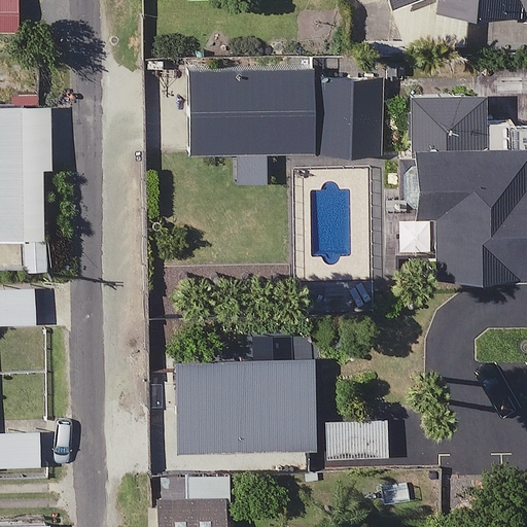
[(0,0),(0,40),(20,41),(20,0),(0,0)]
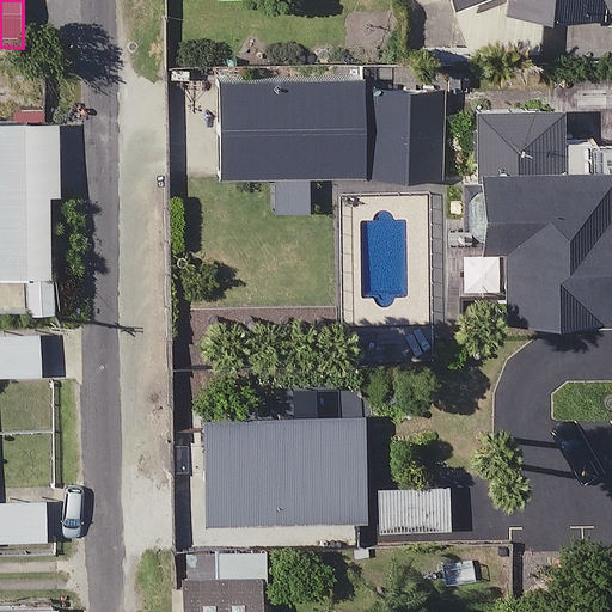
[(611,0),(450,0),(451,1),(457,0),(507,0),(507,20),(611,22),(611,0)]
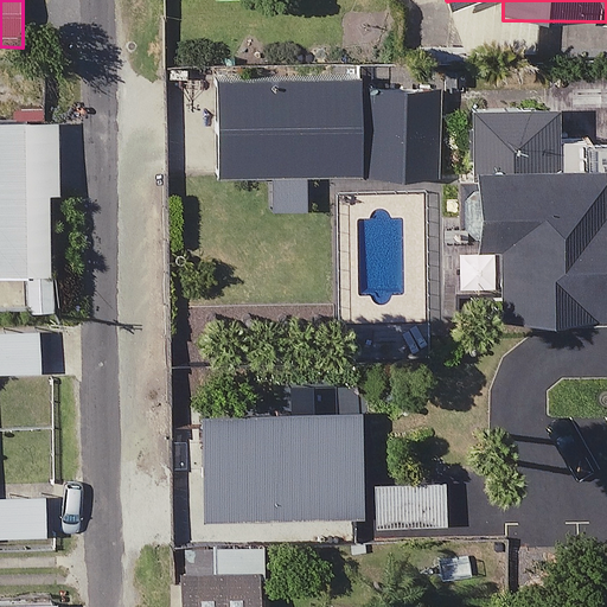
[(358,94),(358,87),(222,85),(221,177),(433,178),(434,95),(358,94)]
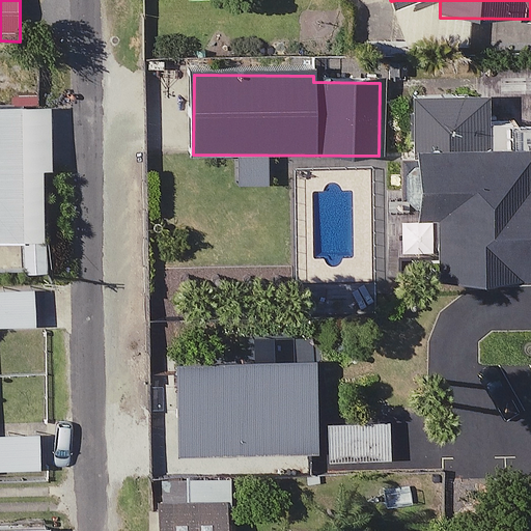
[(438,221),(437,283),(530,285),(530,132),(485,131),(485,102),(415,100),(412,220),(438,221)]
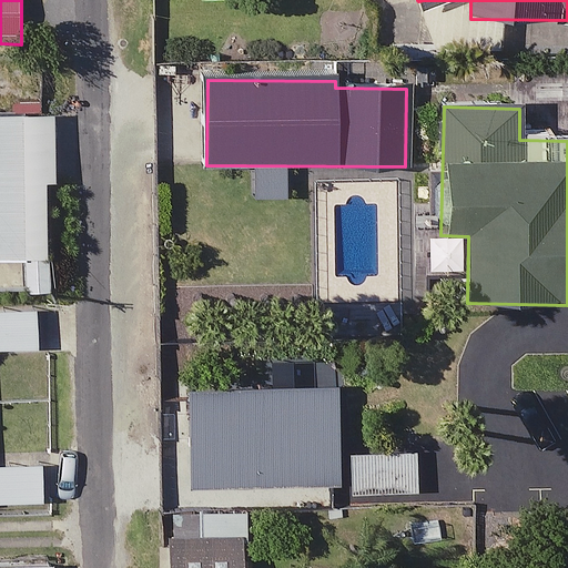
[(0,260),(49,259),(44,117),(0,118),(0,260)]
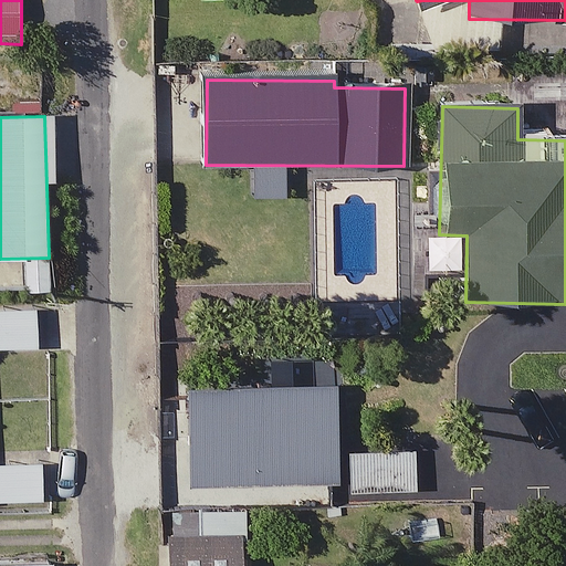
[(0,304),(0,349),(38,349),(38,304),(0,304)]
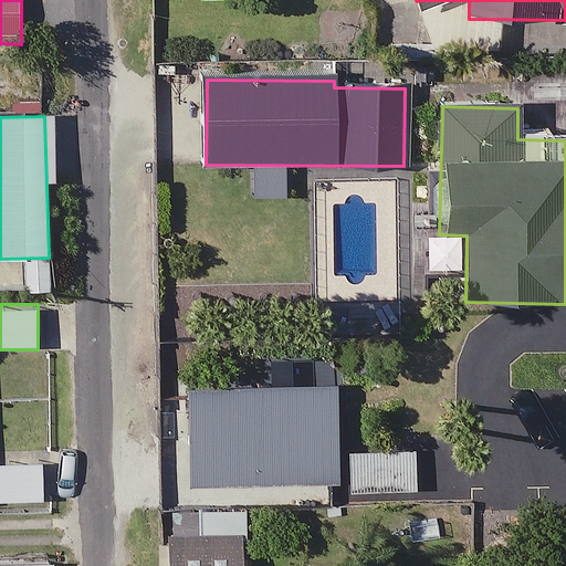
[(334,488),(336,364),(274,363),(274,390),(223,389),(223,367),(192,366),(190,485),(334,488)]
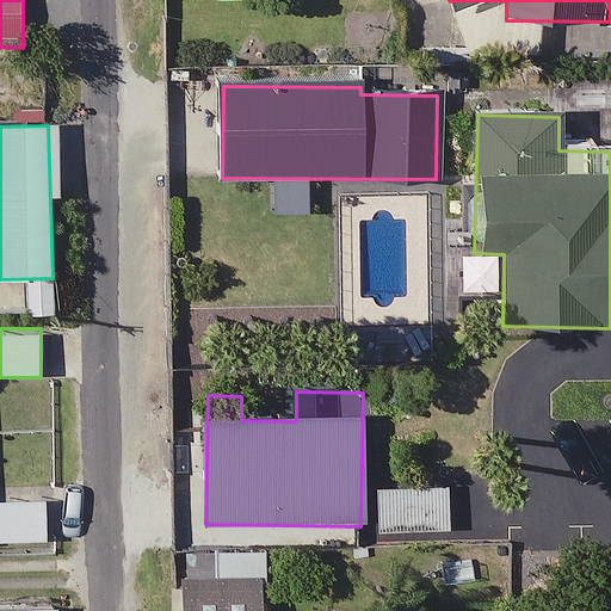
[(185,610),(259,610),(260,575),(187,573),(185,610)]
